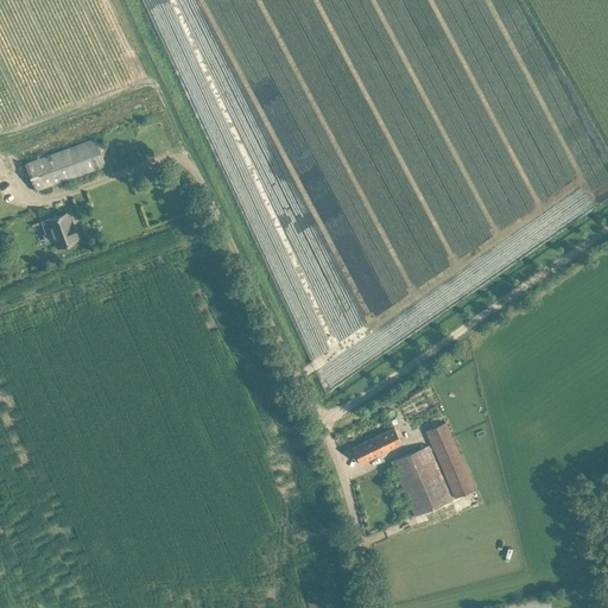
[(35,190),(39,189),(106,165),(95,138),(25,163),(35,190)]
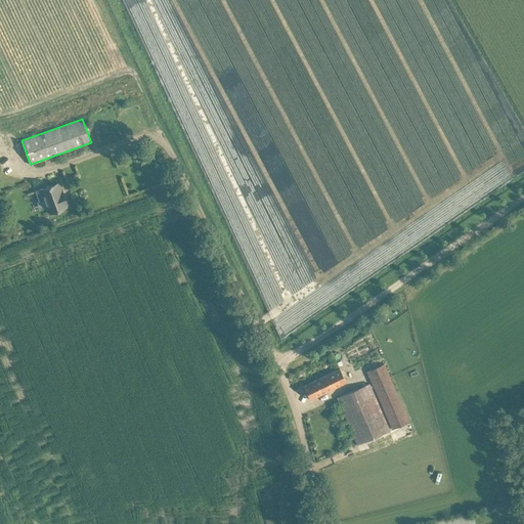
[(66,204),(68,204),(63,194),(62,194),(57,182),(36,190),(39,200),(44,199),(49,213),(67,206),(66,204)]
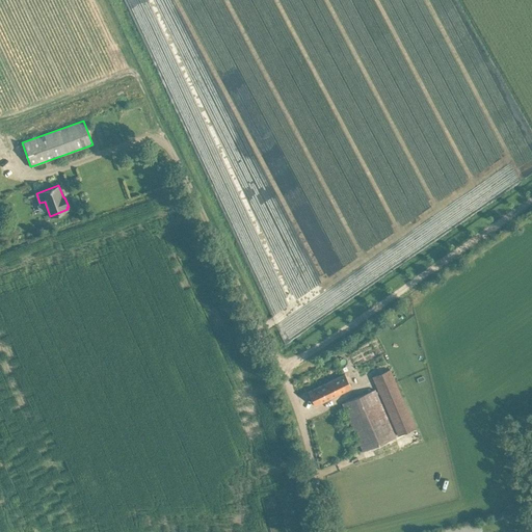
[(372,376),(398,435),(416,428),(390,369),(372,376)]
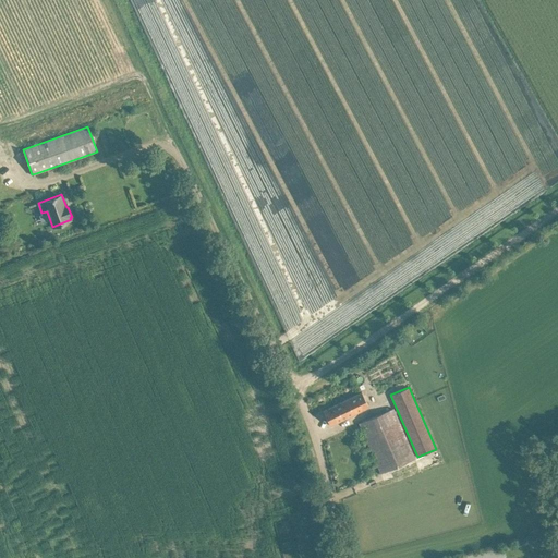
[(330,425),(368,407),(362,391),(323,411),(330,425)]
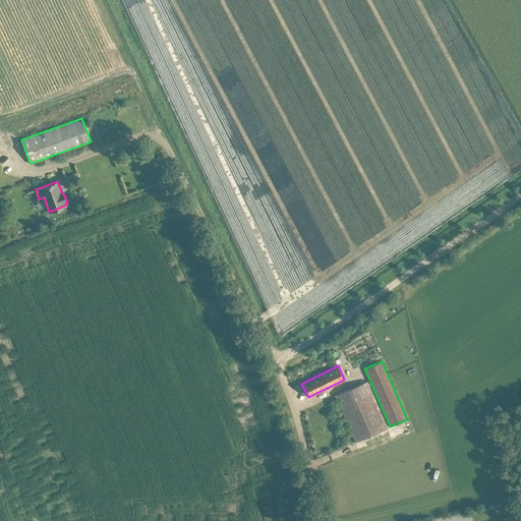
[(387,427),(366,381),(335,395),(355,442),(387,427)]
